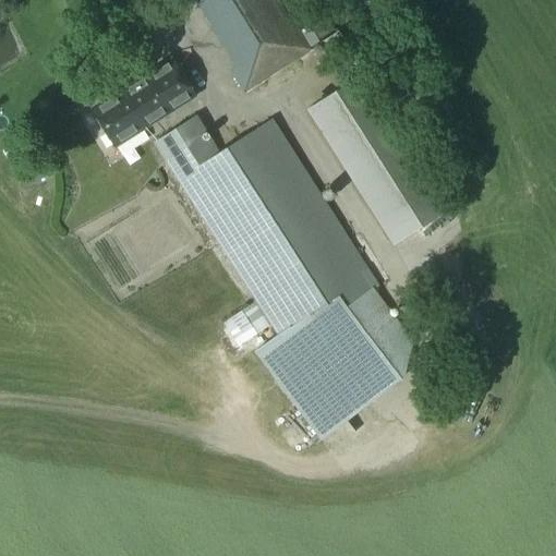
[(225,7),(220,0),(197,0),(208,16),(225,7)]
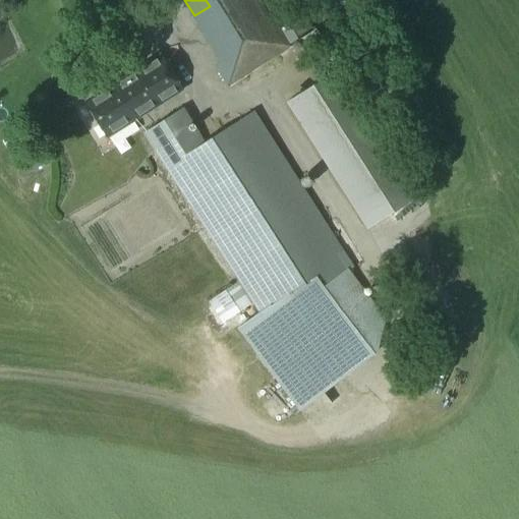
[(315,30),(296,0),(261,0),(291,46),(299,40),(315,30)]
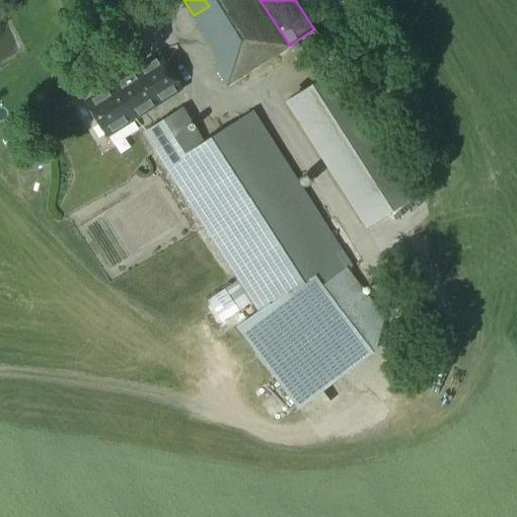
[(225,87),(288,47),(266,11),(250,21),(261,37),(222,61),(213,67),(225,87)]
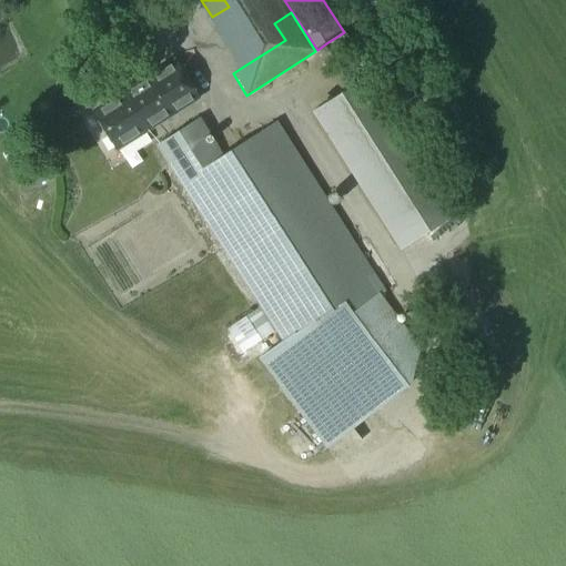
[(145,78),(93,109),(118,148),(200,98),(177,59),(161,68),(155,60),(141,69),(145,78)]
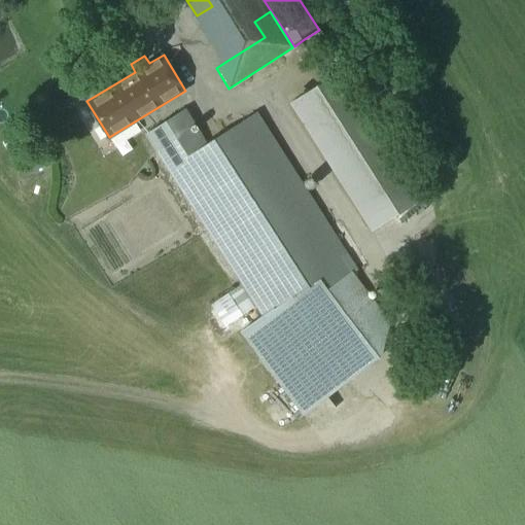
[(345,70),(291,104),(372,232),(427,198),(345,70)]
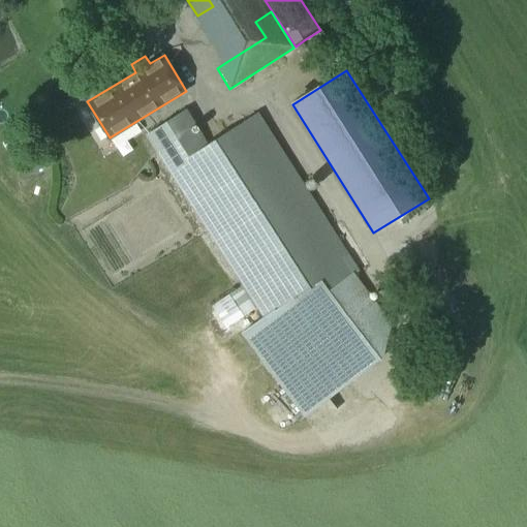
[(187,109),(149,132),(267,315),(242,334),(304,416),(382,358),(392,321),(354,273),(360,270),(258,112),(209,143),(187,109)]
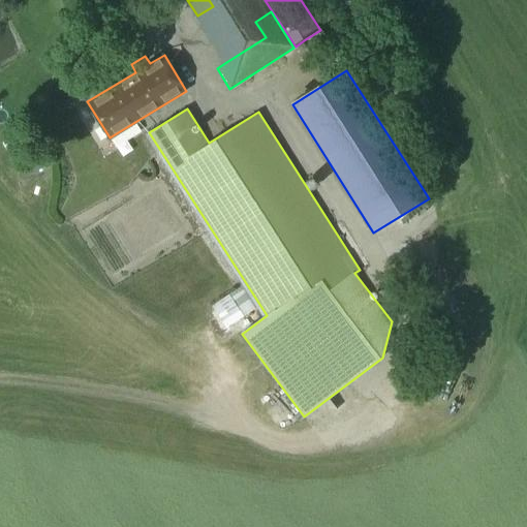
[(242,284),(211,305),(225,328),(256,307),(242,284)]
